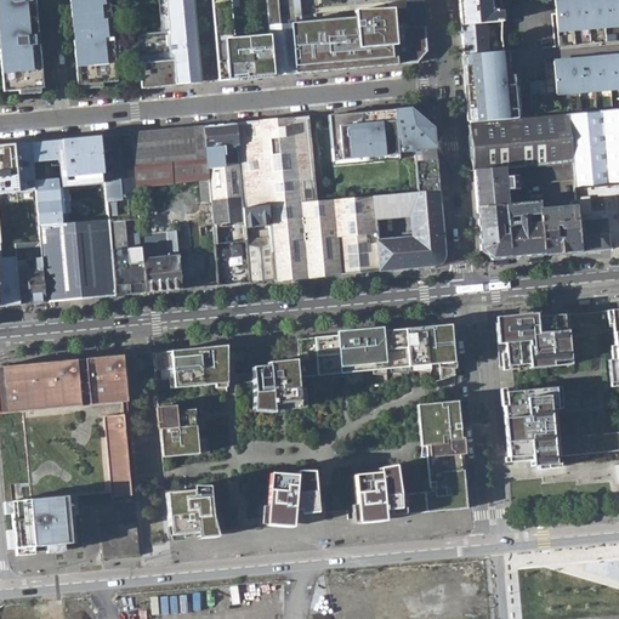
[(0,18),(0,51),(4,90),(41,86),(39,69),(41,68),(38,30),(33,30),(30,3),(35,3),(34,0),(0,0),(0,3),(1,3),(3,20),(0,18)]
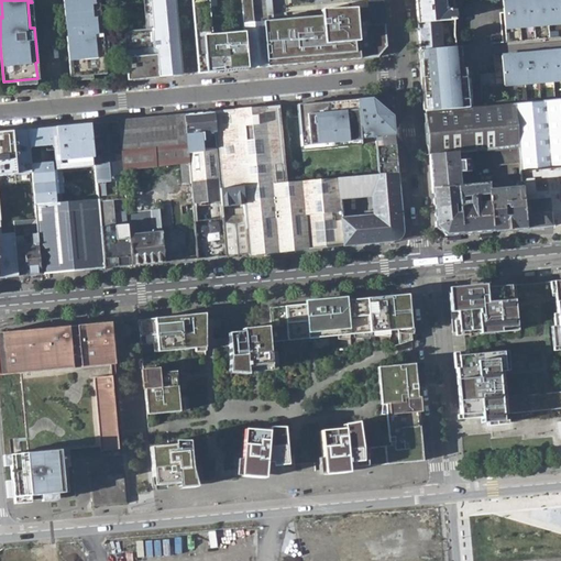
[(72,58),(73,75),(107,72),(101,13),(110,12),(109,2),(100,3),(99,0),(67,0),(70,34),(66,34),(68,59),(72,58)]
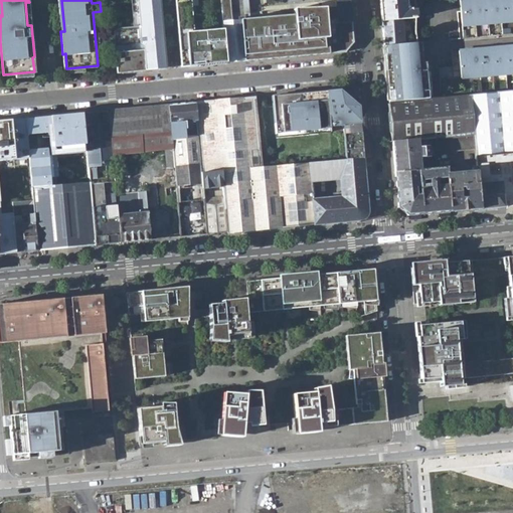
[(138,0),(141,25),(142,41),(145,43),(147,68),(159,67),(166,67),(161,0),(138,0)]
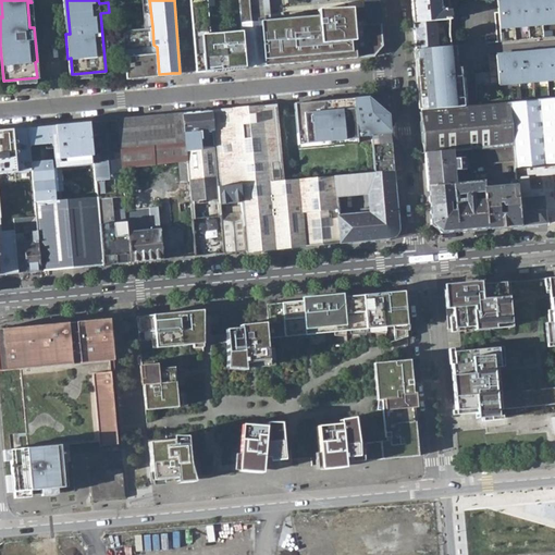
[(190,0),(197,71),(246,66),(241,0),(190,0)]
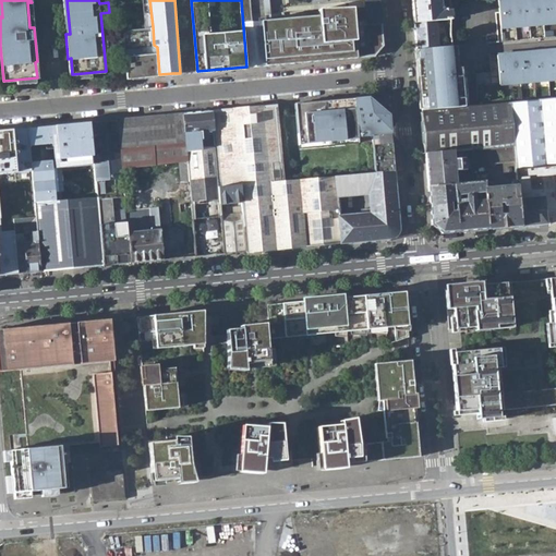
[(241,0),(246,67),(376,55),(386,43),(382,0),(241,0)]
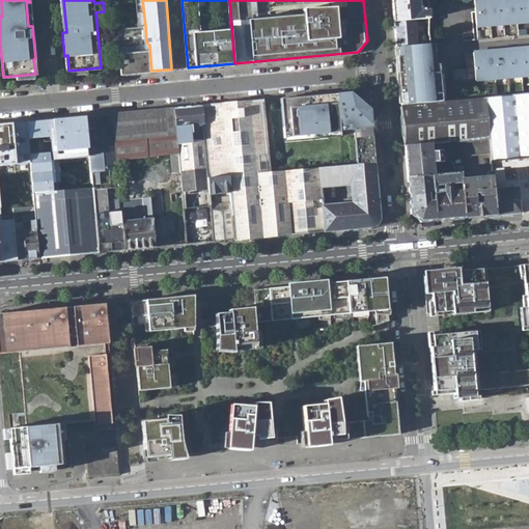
[(432,17),(430,7),(423,8),(422,0),(394,0),(396,20),(432,17)]
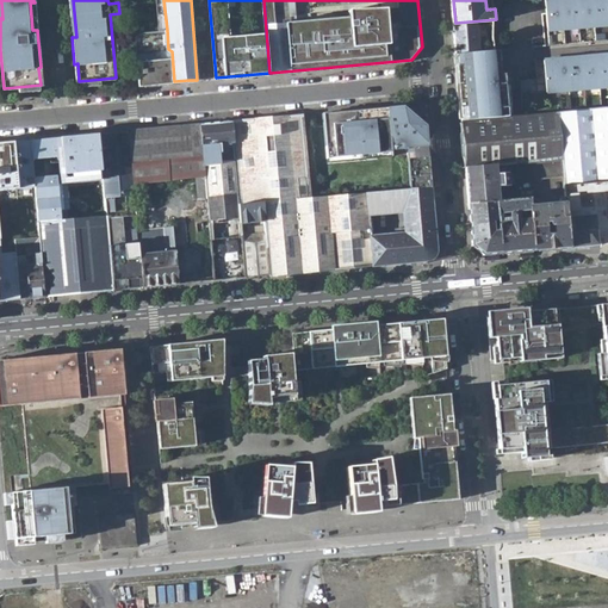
[(547,0),(551,29),(607,22),(607,0),(547,0)]
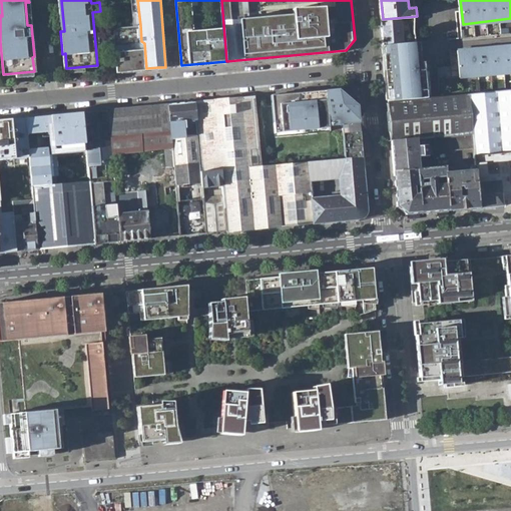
[(420,40),(418,31),(407,31),(407,23),(418,24),(417,16),(383,19),(385,43),(420,40)]
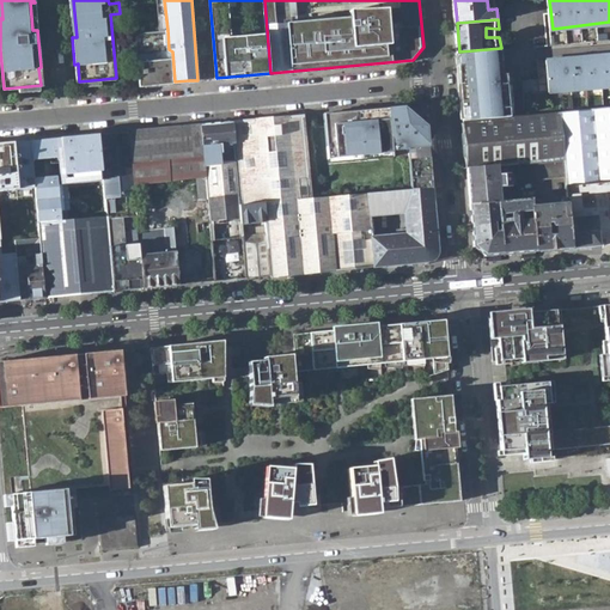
[(141,85),(175,81),(172,52),(169,49),(168,30),(136,32),(136,36),(141,85)]
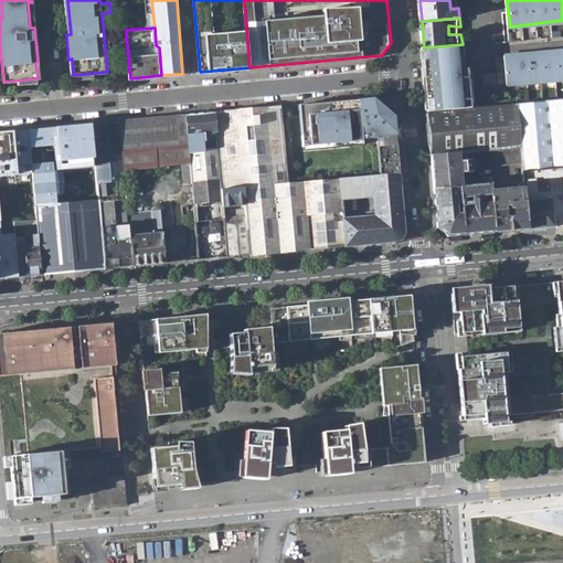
[(463,44),(424,48),(428,112),(474,107),(470,74),(470,65),(467,66),(465,44),(463,44)]
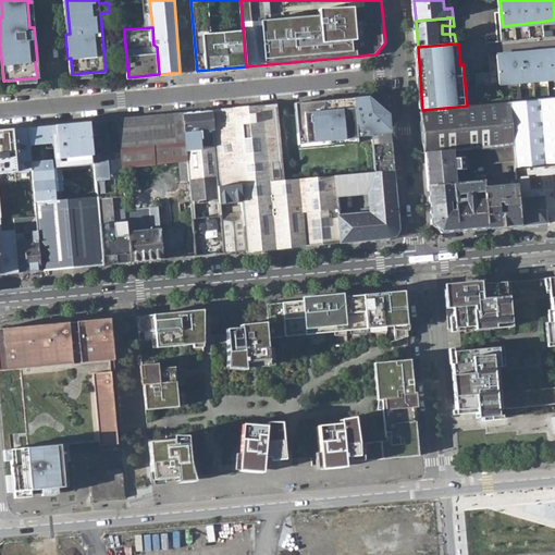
[(554,47),(500,53),(503,83),(554,76),(554,47)]
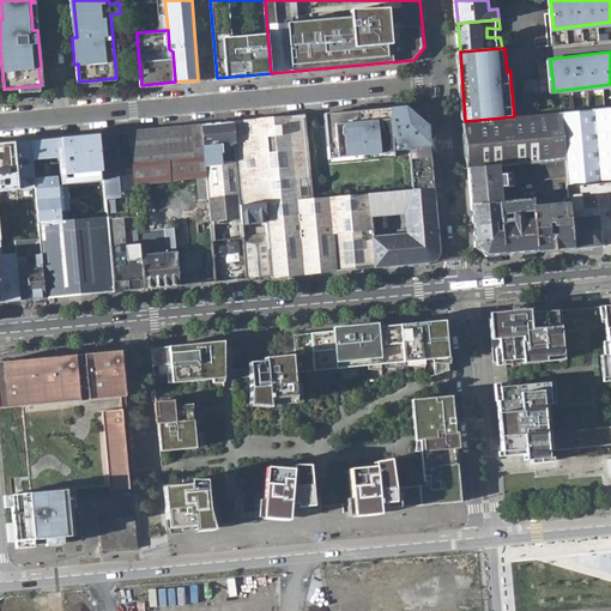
[(397,152),(398,159),(412,159),(415,188),(435,186),(433,145),(430,123),(419,115),(407,107),(389,108),(392,152),(397,152)]
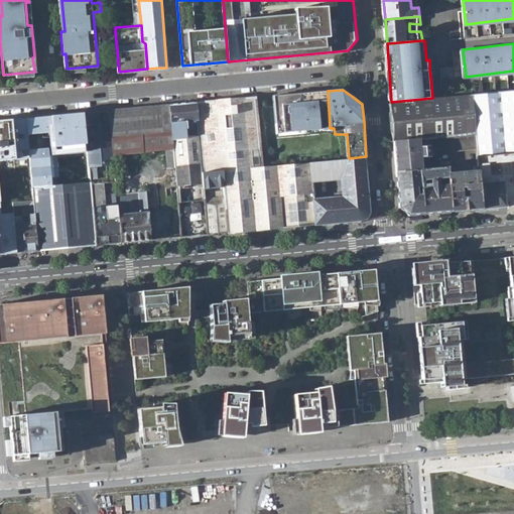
[(513,90),(507,91),(497,92),(472,94),(473,105),(475,119),(476,131),(476,133),(477,142),(477,145),(478,153),(487,152),(491,151),(495,151),(505,150),(513,149),(513,90)]
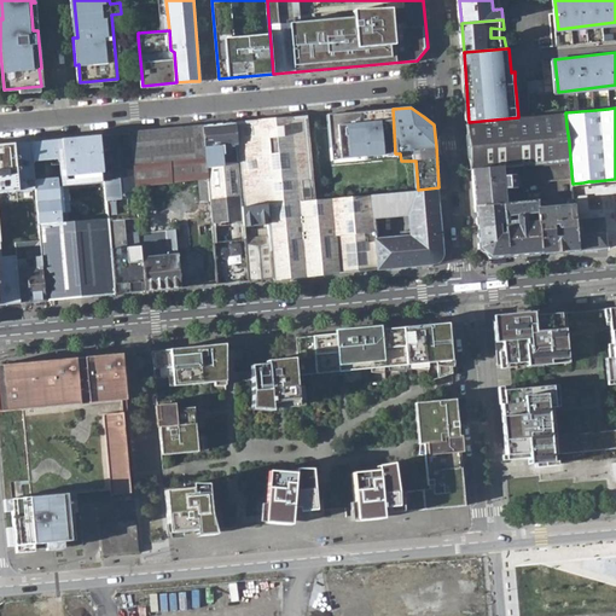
[(326,116),(330,161),(381,156),(381,160),(395,158),(395,154),(393,109),(326,116)]
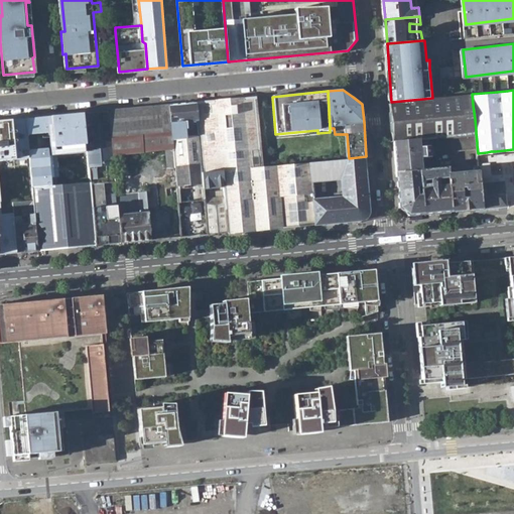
[(433,138),(476,133),(476,131),(475,119),(473,105),(472,94),(435,98),(432,98),(391,102),(395,141),(420,139),(433,138)]
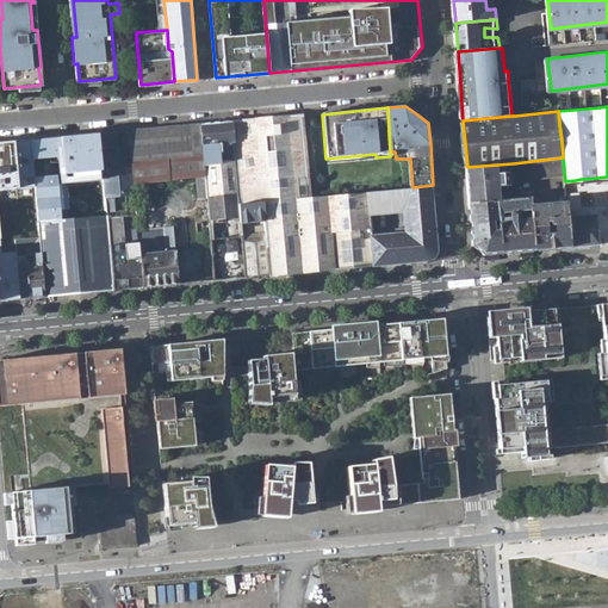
[(311,197),(303,116),(231,122),(236,168),(239,206),(265,204),(311,197)]
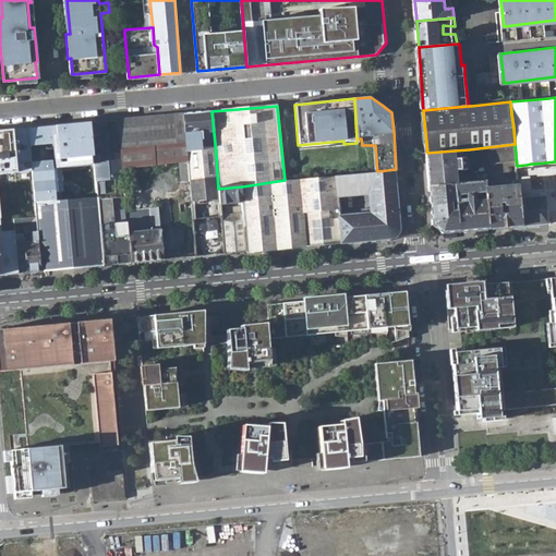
[(182,115),(188,158),(216,154),(212,111),(182,115)]
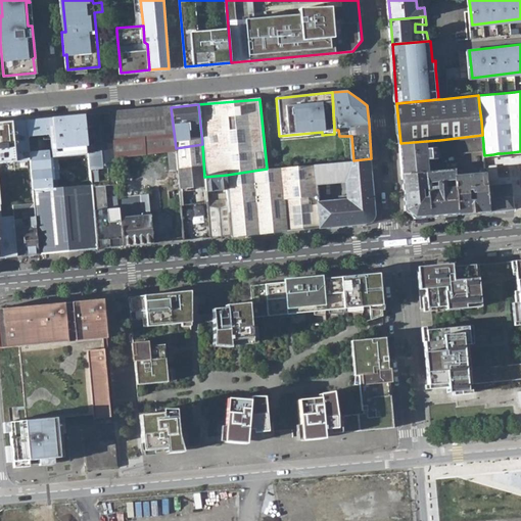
[(114,156),(167,149),(176,148),(171,107),(109,112),(111,123),(114,156)]
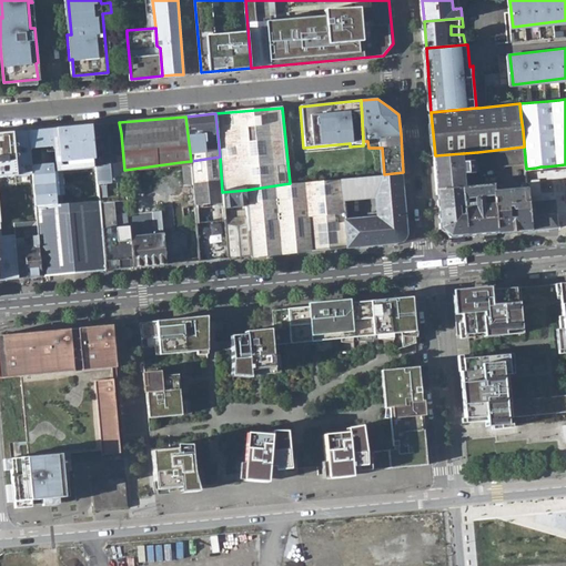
[(114,182),(109,122),(93,123),(97,167),(98,183),(114,182)]
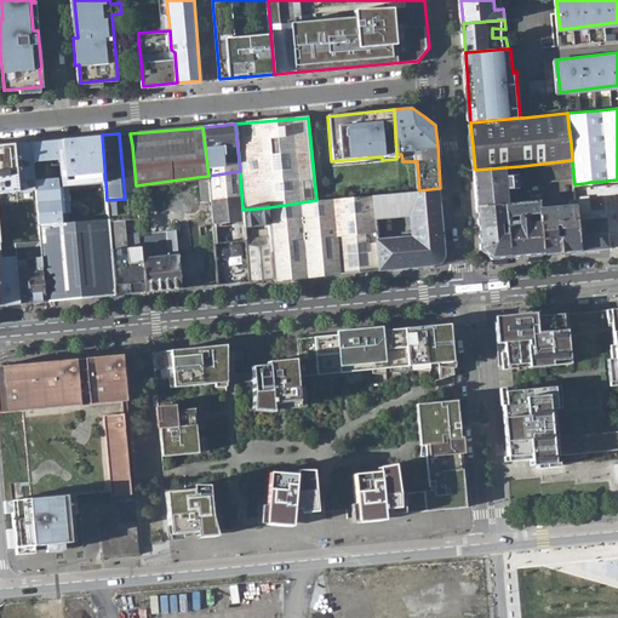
[(62,186),(106,182),(102,135),(34,141),(35,161),(59,159),(62,186)]
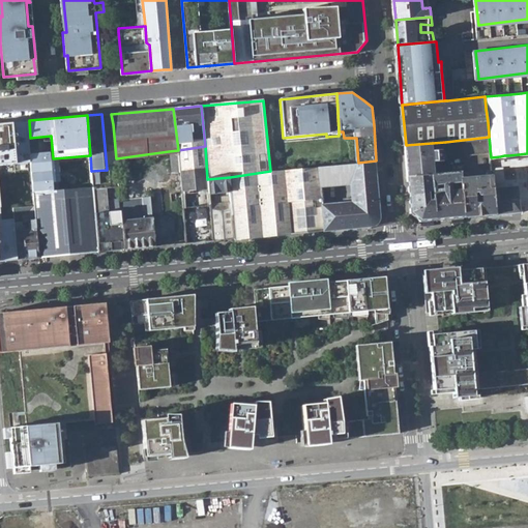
[(0,164),(18,163),(13,121),(0,122),(0,164)]
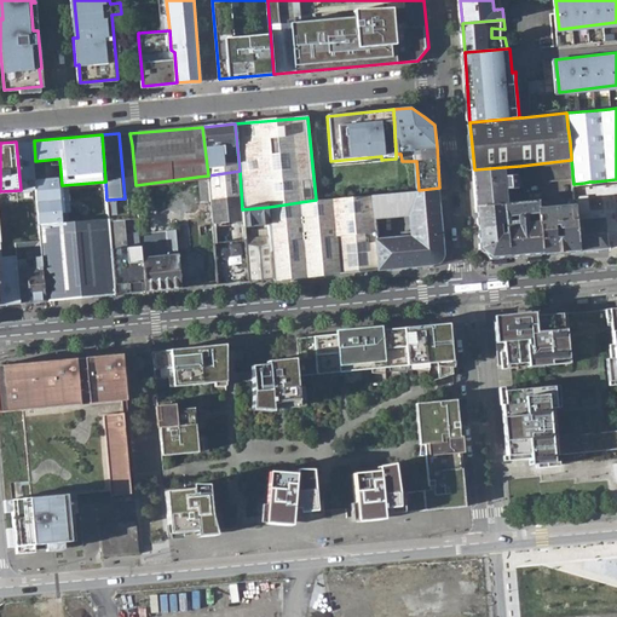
[(522,179),(572,174),(572,171),(571,160),(520,166),(522,179)]
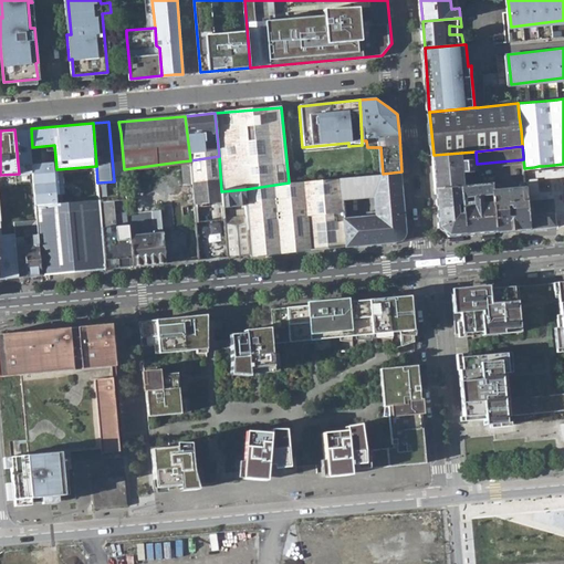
[(461,159),(461,153),(434,155),(436,188),(462,185),(465,185),(463,171),(473,170),(472,165),(472,158),(461,159)]
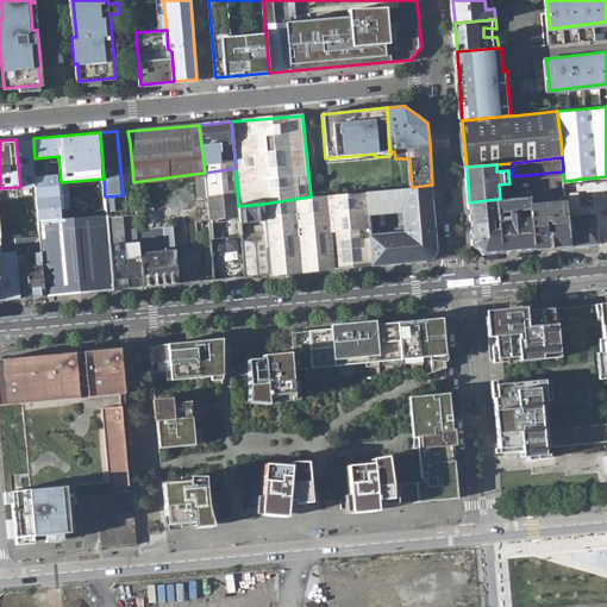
[(207,196),(211,231),(241,227),(241,223),(238,206),(236,168),(205,173),(207,196)]
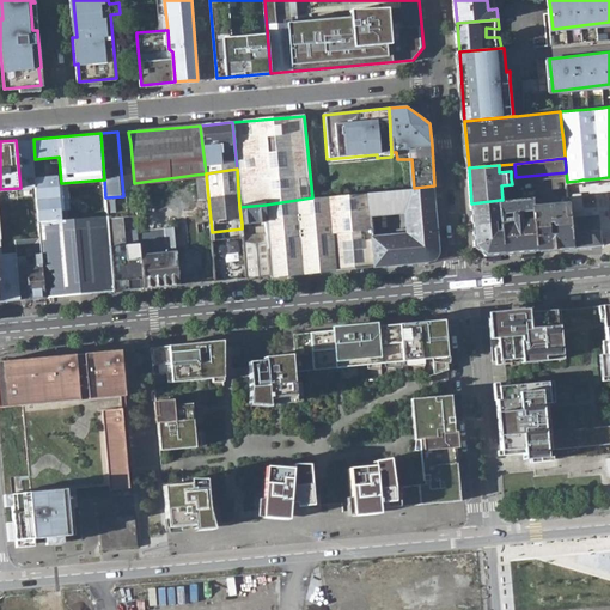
[(63,219),(59,174),(35,176),(40,221),(63,219)]
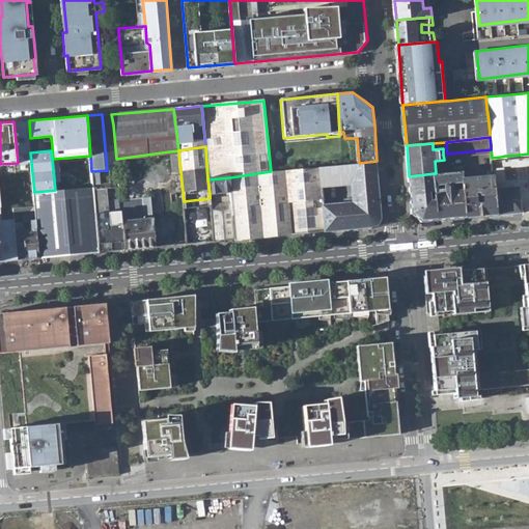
[(171,172),(181,171),(178,150),(169,151),(171,172)]
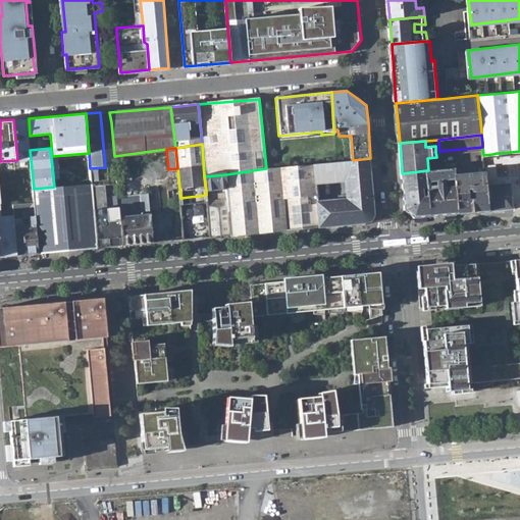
[(375,213),(370,158),(353,160),(315,164),(316,182),(345,179),(346,198),(317,200),(320,225),(366,221),(375,213)]
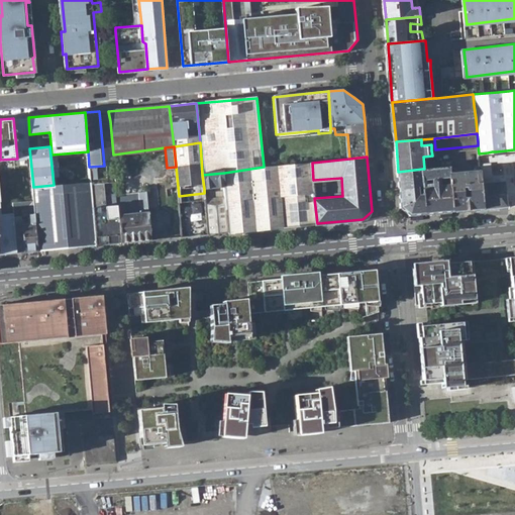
[(264,167),(224,173),(225,187),(226,197),(230,231),(285,227),(281,194),(314,192),(313,180),(312,163),(264,167)]
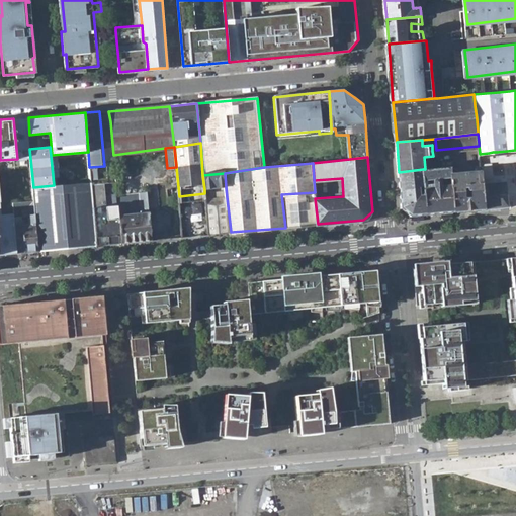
[(423,169),(428,212),(454,210),(450,172),(450,167),(438,168),(425,169),(423,169)]
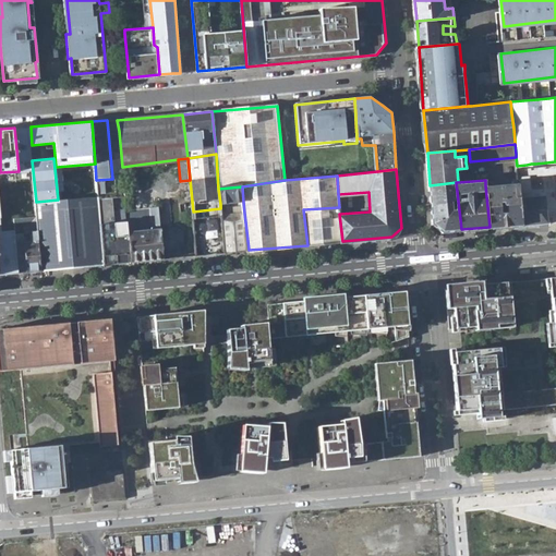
[(432,222),(443,231),(461,229),(456,182),(430,185),(432,222)]
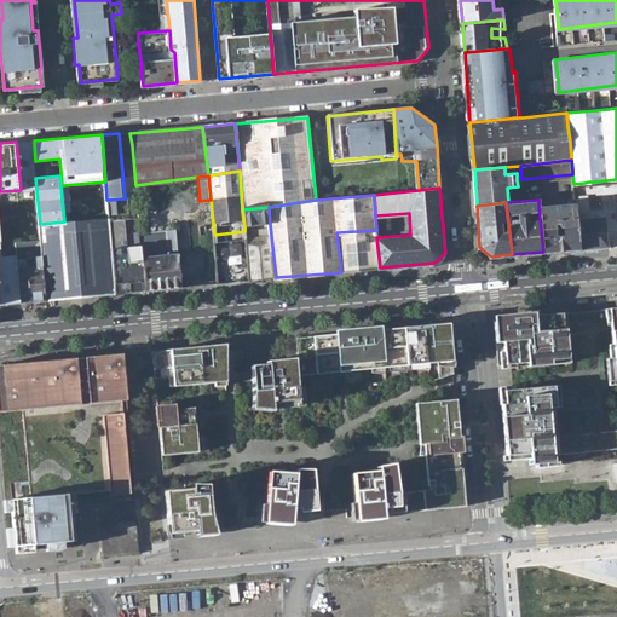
[(575,202),(538,206),(543,252),(580,248),(577,218),(575,202)]
